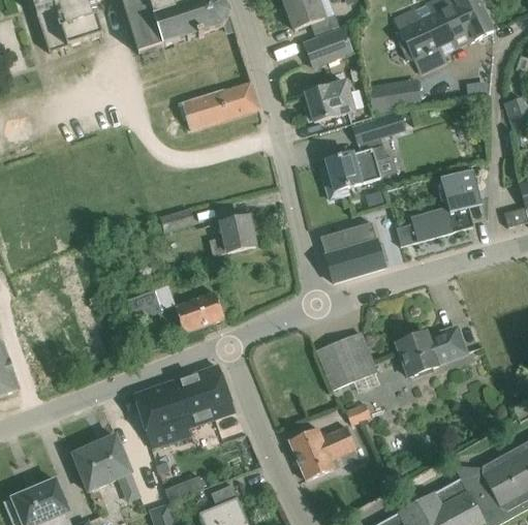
[(104,34),(94,1),(97,0),(121,0),(138,52),(187,36),(188,38),(191,37),(190,35),(224,25),(229,12),(225,0),(32,0),(50,53),(104,34)]
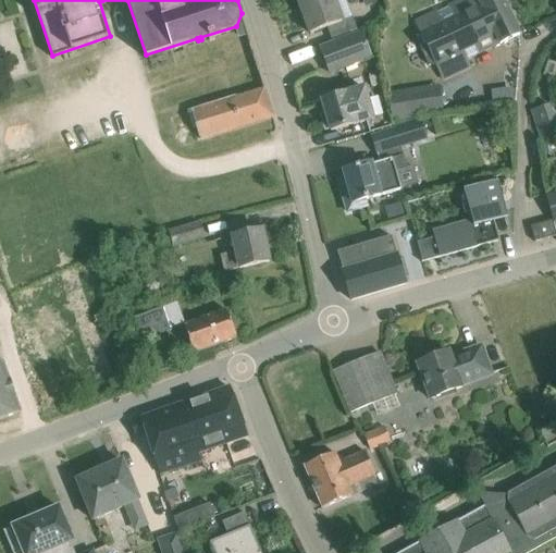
[(326,24),(332,36),(357,26),(351,14),(343,17),(336,0),(311,0),(300,4),(310,31),(326,24)]
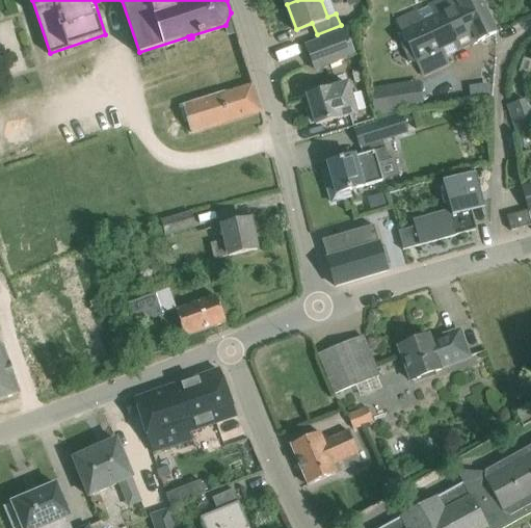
[(477,38),(497,29),(482,0),(433,0),(397,18),(425,73),(449,61),(445,52),(477,37),(477,38)]
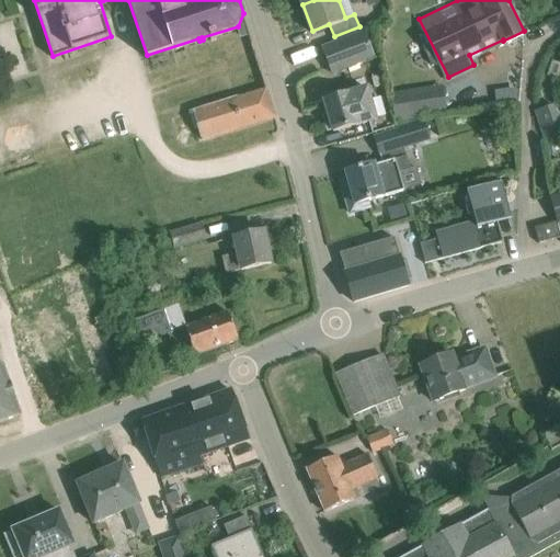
[(322,45),(332,69),(374,54),(366,29),(322,45)]
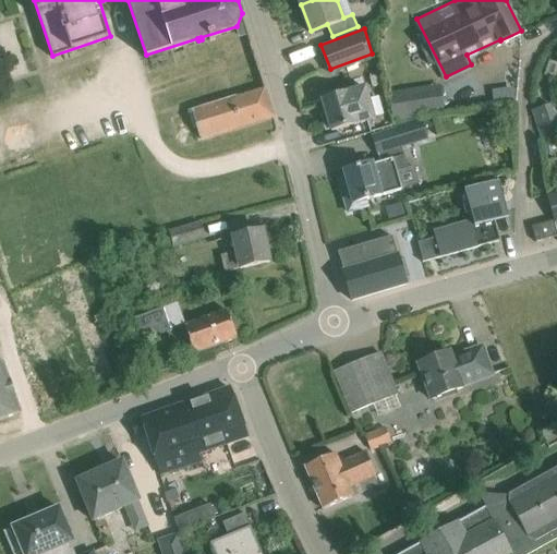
[(274,115),(265,85),(192,108),(202,137),(274,115)]
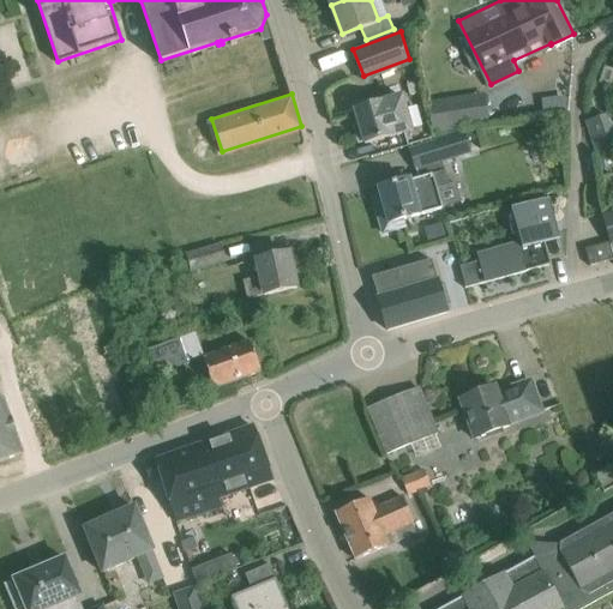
[(355,107),(355,108),(356,108),(360,120),(353,122),(359,140),(365,138),(365,139),(365,140),(392,133),(391,131),(413,125),(404,94),(384,100),(383,98),(355,107)]
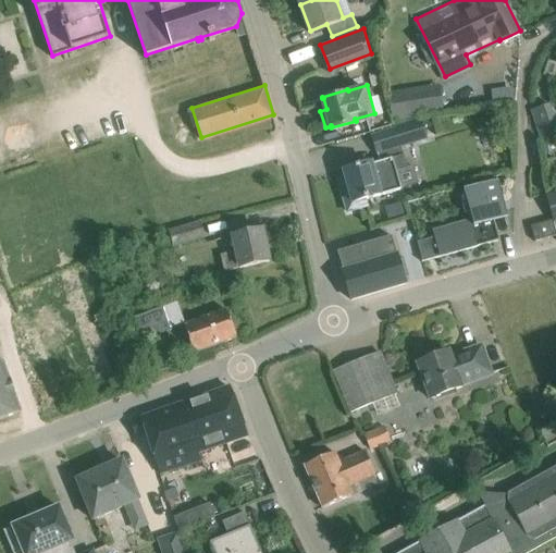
[(390,89),(394,117),(414,113),(410,86),(390,89)]
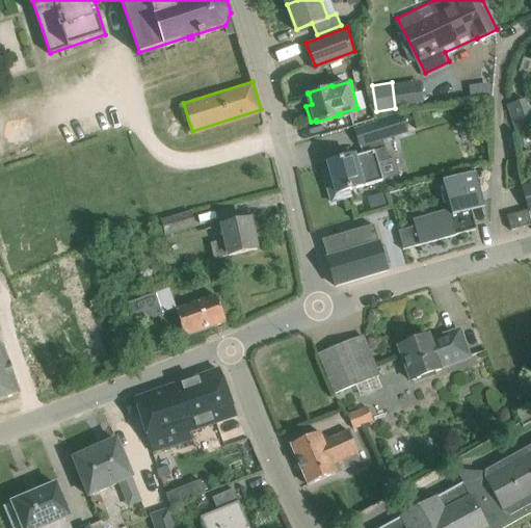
[(507,102),(516,131),(530,126),(530,121),(524,97),(507,102)]
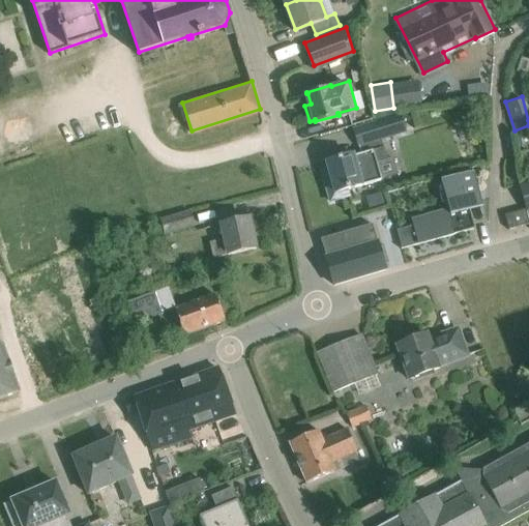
[(402,106),(377,114),(383,136),(409,128),(402,106)]
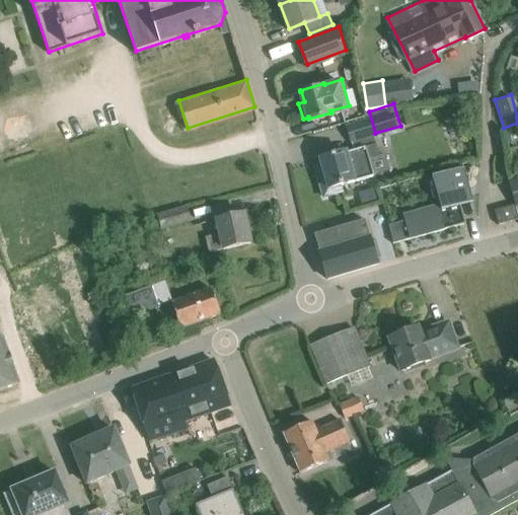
[(318,173),(323,194),(342,189),(340,182),(373,173),(365,145),(348,150),(347,149),(319,157),(323,171),(318,173)]
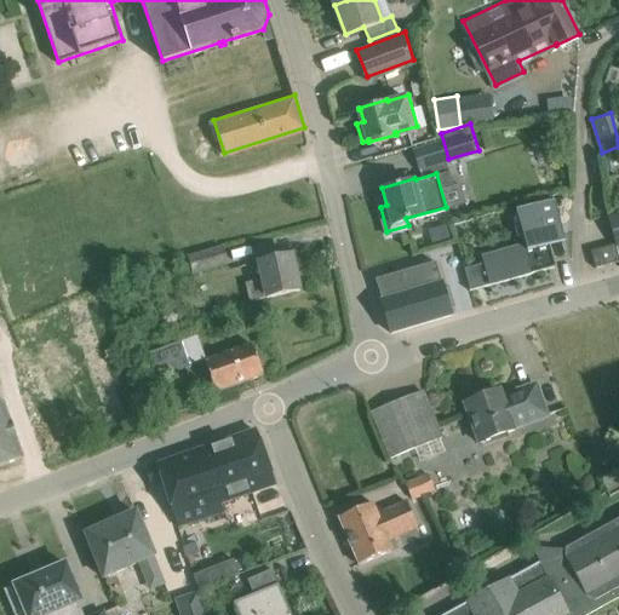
[(515,210),(525,247),(464,266),(470,287),(555,264),(546,234),(563,229),(555,197),(515,210)]
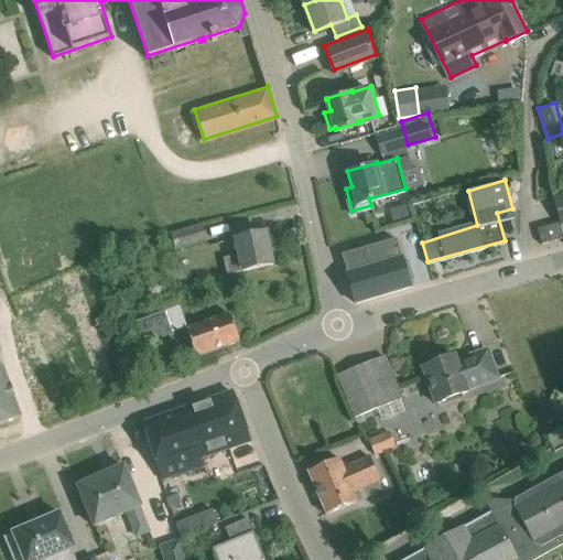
[(562,192),(553,195),(562,224),(562,223),(562,192)]
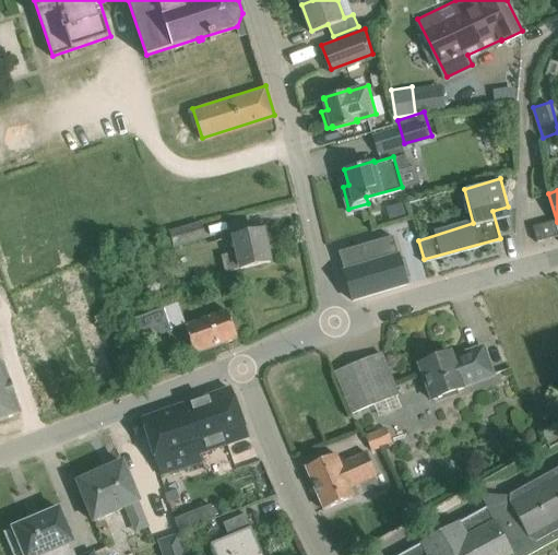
[(557,228),(555,219),(539,222),(533,224),(537,239),(557,233),(557,228)]
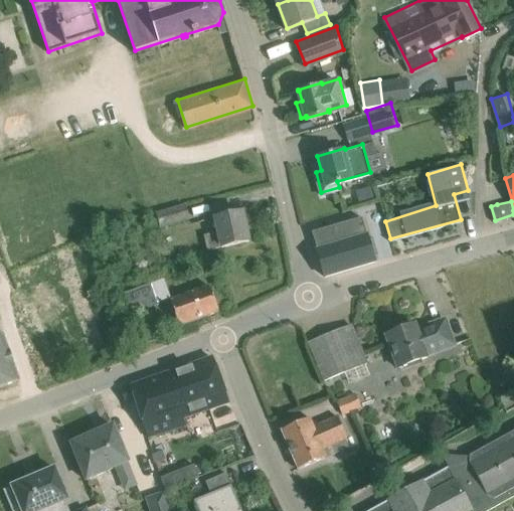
[(156,211),(160,224),(188,216),(185,202),(156,211)]
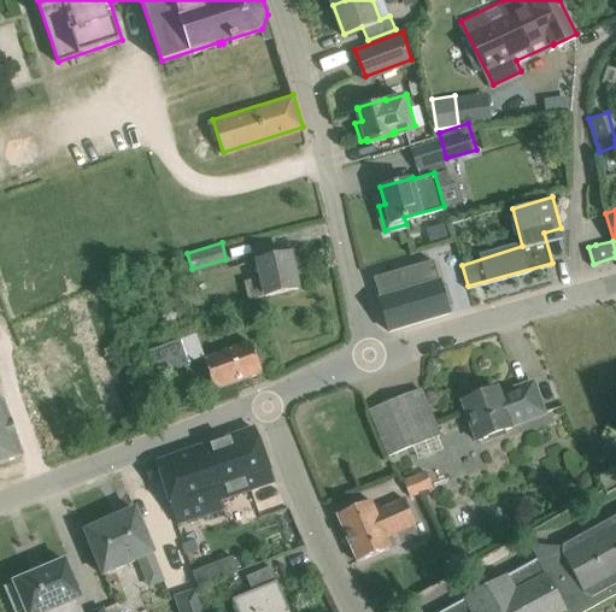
[(245,278),(248,296),(298,287),(291,251),(258,258),(262,275),(245,278)]
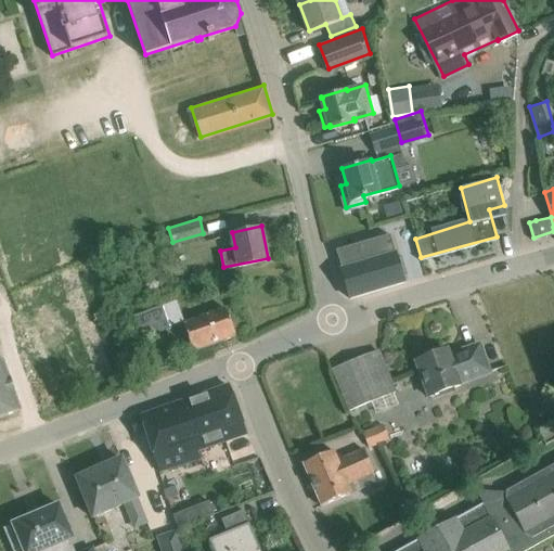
[(337,253),(350,295),(404,280),(396,250),(395,251),(389,233),(336,250),(337,253)]
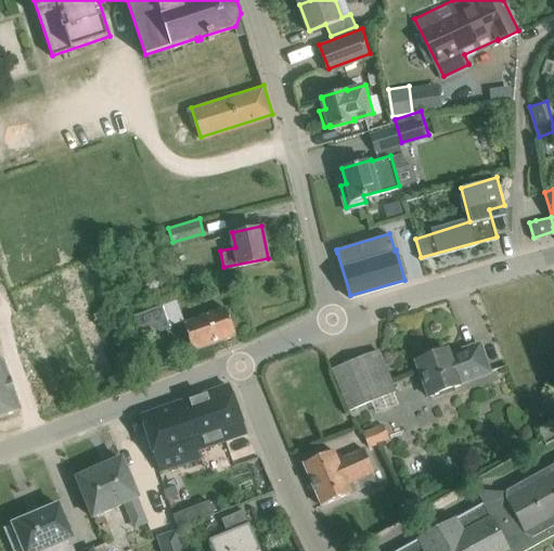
[(126,345),(104,285),(84,293),(95,325),(68,335),(86,382),(114,371),(107,351),(126,345)]
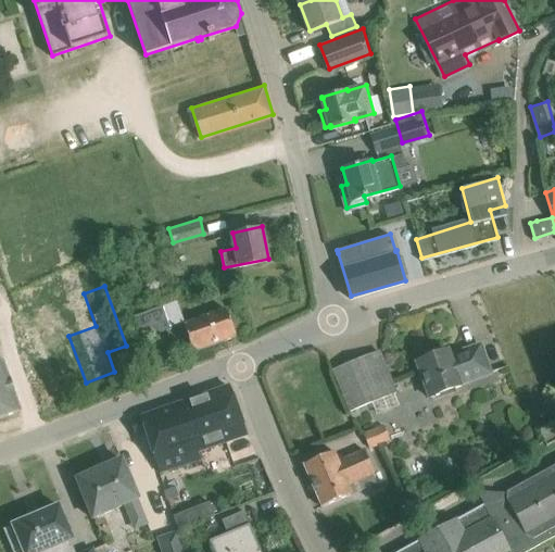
[(136,313),(143,336),(173,326),(164,303),(136,313)]
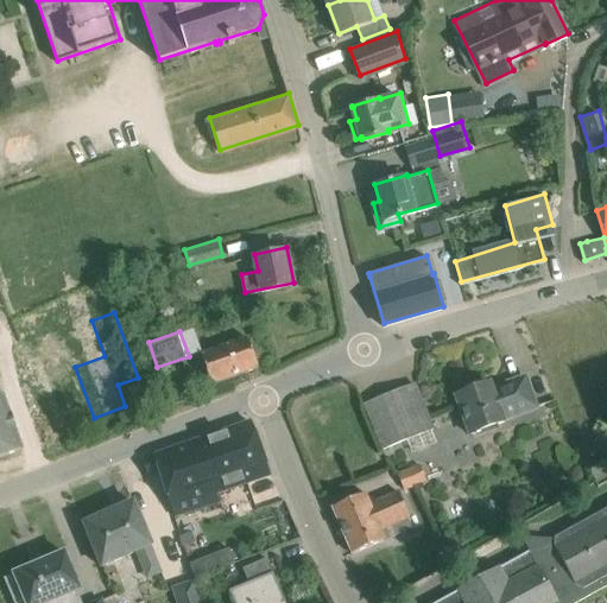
[(201,351),(212,381),(258,365),(247,335),(201,351)]
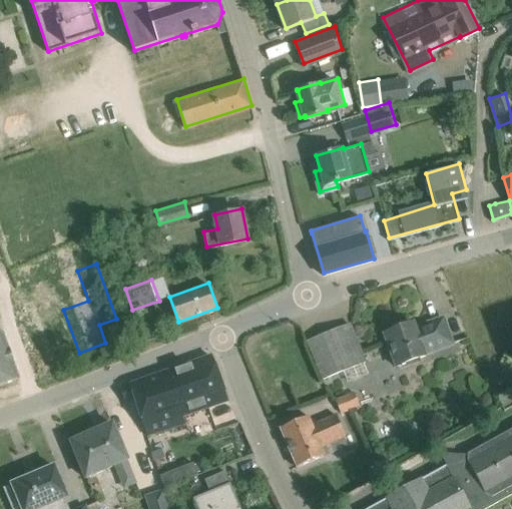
[(385,332),(396,364),(425,354),(424,351),(452,341),(443,316),(415,326),(414,322),(385,332)]
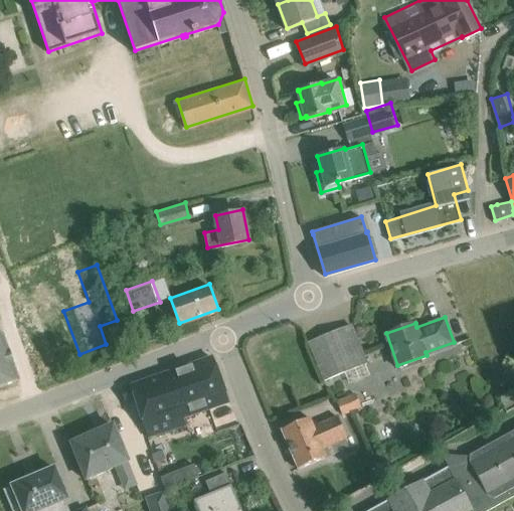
[(309,340),(323,376),(366,359),(351,323),(309,340)]
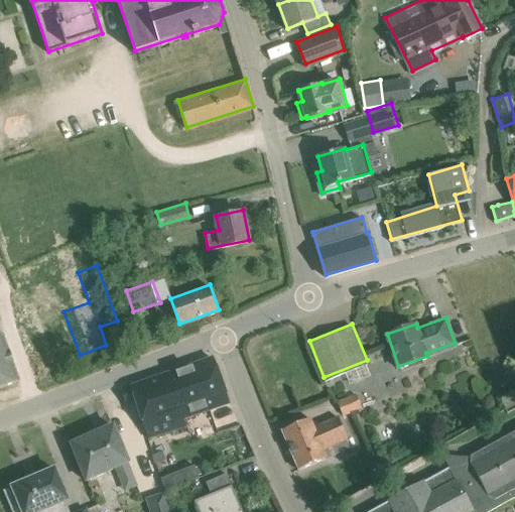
[(0,385),(19,379),(3,333),(0,334),(0,385)]
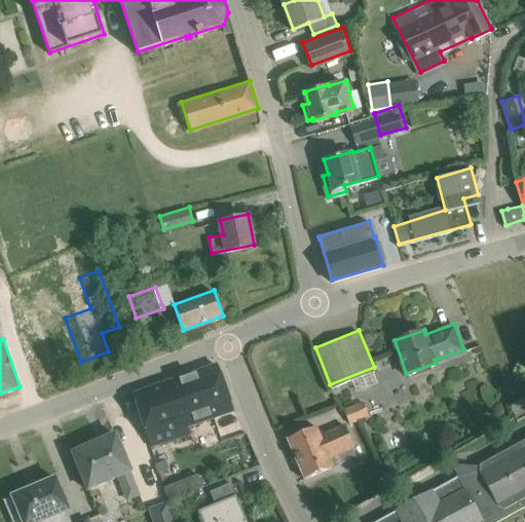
[(123,396),(127,409),(139,406),(151,445),(190,433),(187,425),(233,409),(217,363),(123,396)]
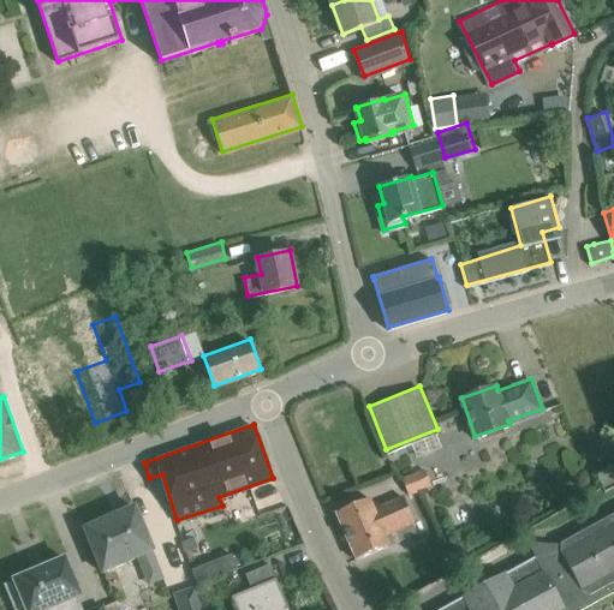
[(403,476),(410,492),(433,483),(425,466),(403,476)]
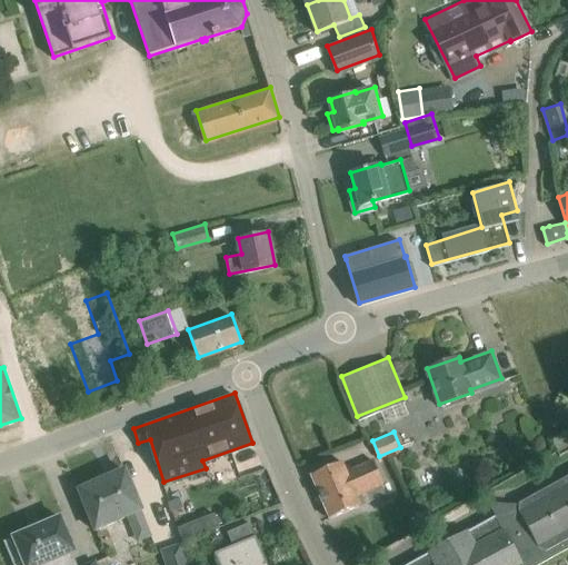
[(311,473),(329,516),(330,517),(361,504),(361,503),(385,493),(381,483),(384,482),(372,457),(347,468),(342,459),(311,473)]
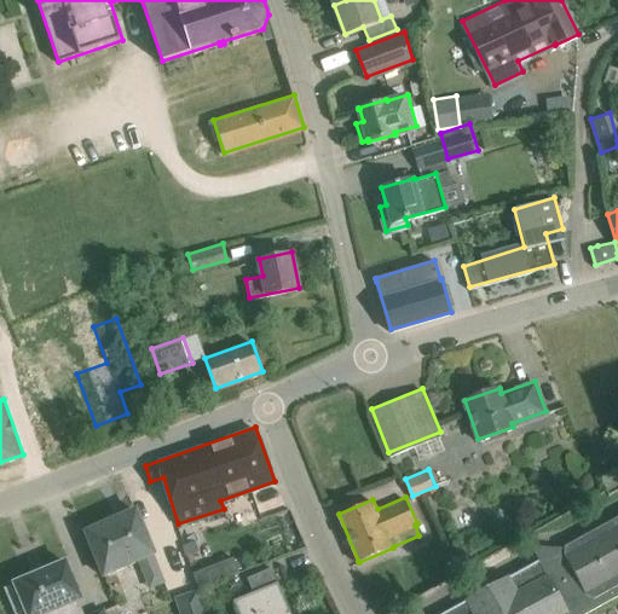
[(86,531),(105,574),(139,559),(152,585),(168,578),(136,508),(86,531)]
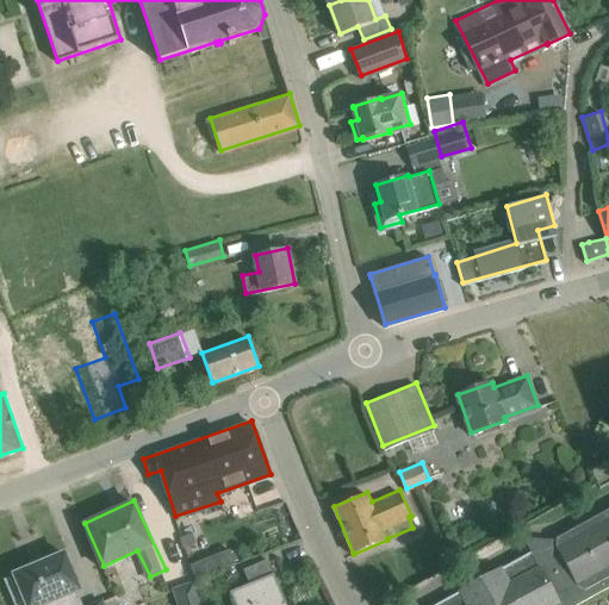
[(432,604),(547,604),(559,599),(563,602),(569,593),(572,596),(578,585),(585,588),(608,574),(608,506),(557,536),(555,538),(540,537),(539,553),(534,555),(532,550),(499,567),(461,588),(432,604)]
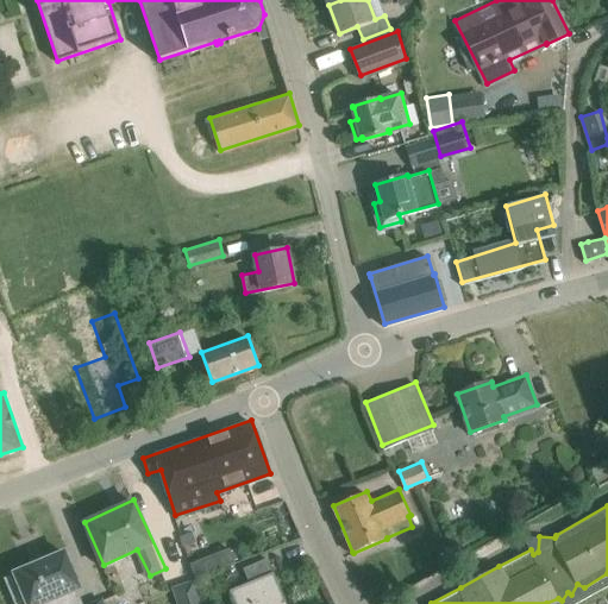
[(229,547),(215,552),(221,566),(234,560),(229,547)]
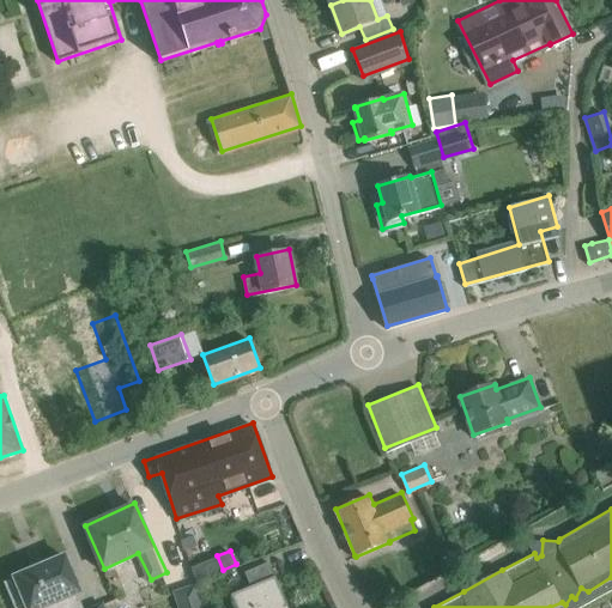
[(17,603),(16,603),(17,607),(80,607),(76,594),(82,591),(65,554),(46,563),(46,561),(32,567),(34,567),(13,576),(14,576),(6,579),(6,581),(7,581),(17,603)]
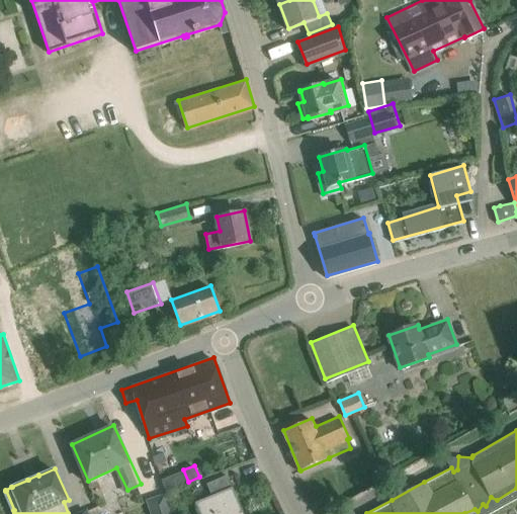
[(244,513),(233,486),(195,501),(200,513),(244,513)]
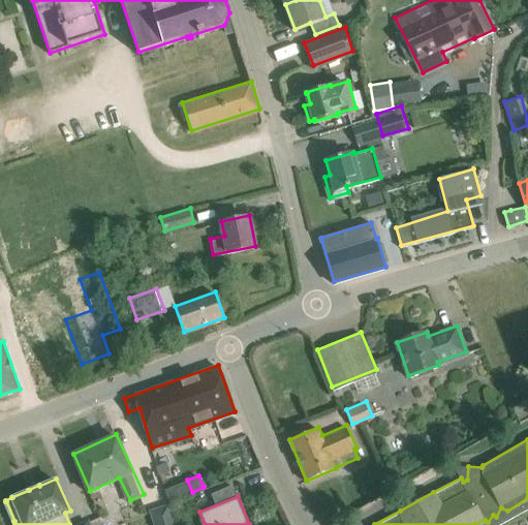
[(150,507),(155,524),(177,524),(168,500),(150,507)]
